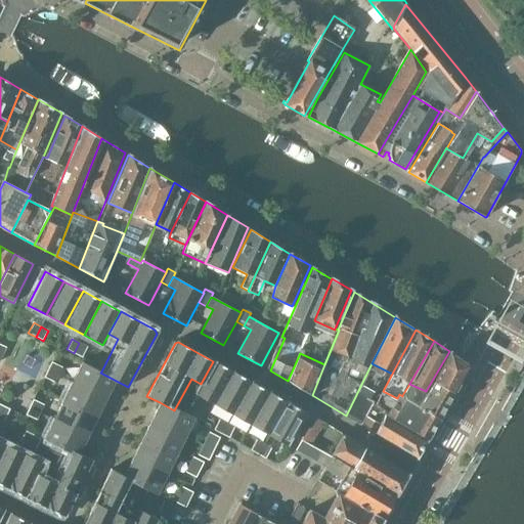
[(86,347),(79,343),(74,353),(81,357),(86,347)]
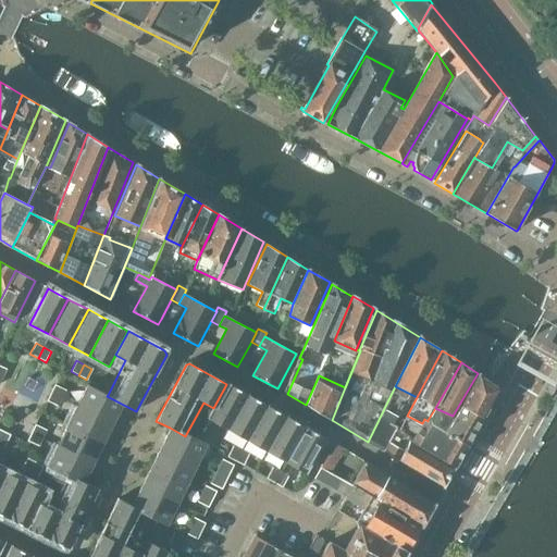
[(460,403),(483,416),(499,387),(478,373),(460,403)]
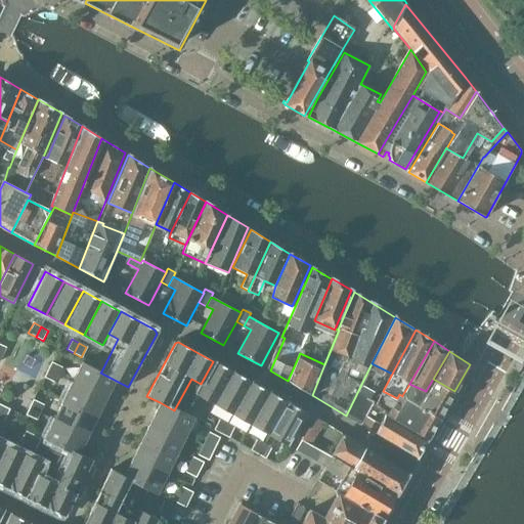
[(324,364),(300,353),(288,381),(312,395),(324,364)]
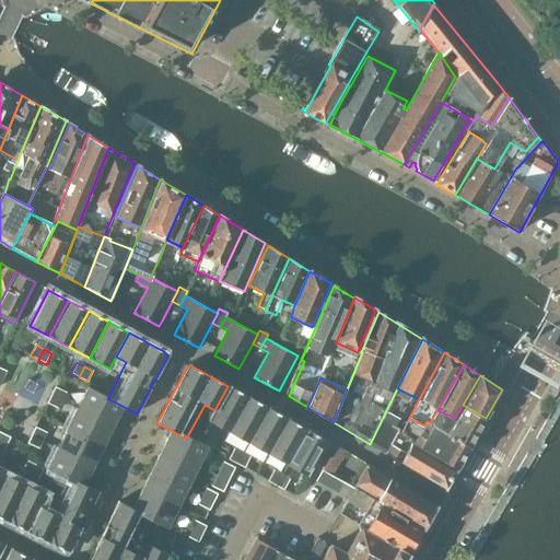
[(78,407),(114,426),(123,407),(107,398),(108,397),(88,386),(78,407)]
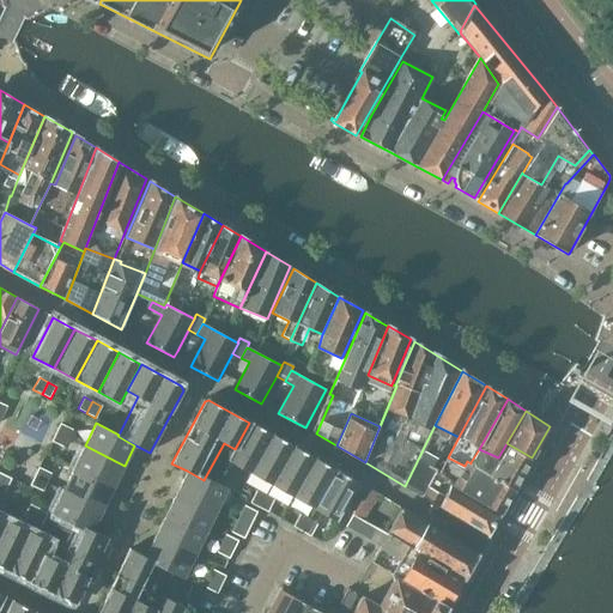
[(249,423),(235,449),(228,461),(250,473),(272,435),(249,423)]
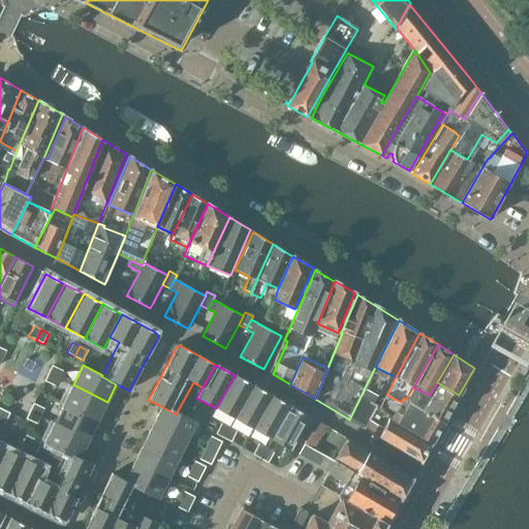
[(62,371),(52,366),(48,373),(58,378),(62,371)]
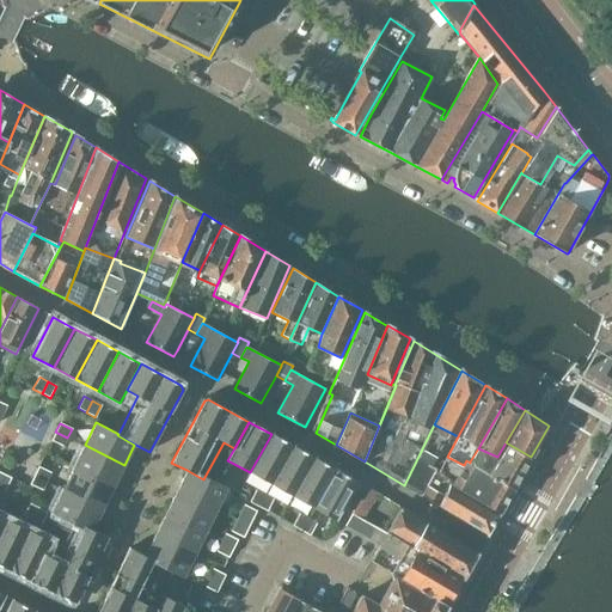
[(67,438),(55,432),(51,441),(63,446),(67,438)]
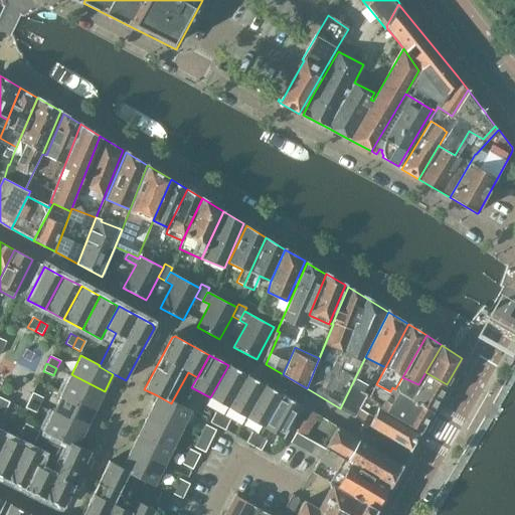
[(246,375),(228,365),(210,397),(228,408),(246,375)]
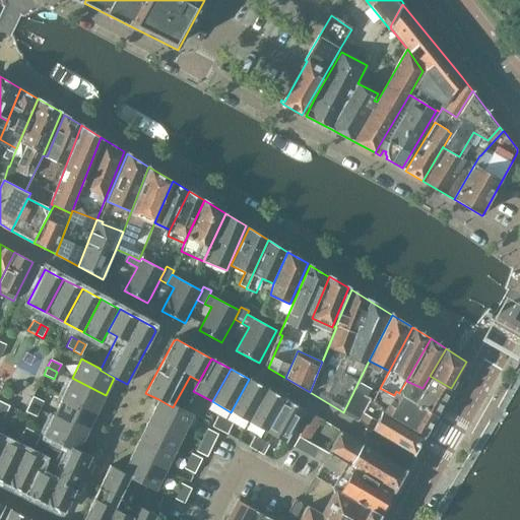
[(406,381),(399,392),(420,406),(430,411),(433,413),(436,414),(450,389),(445,386),(430,376),(423,388),(406,381)]
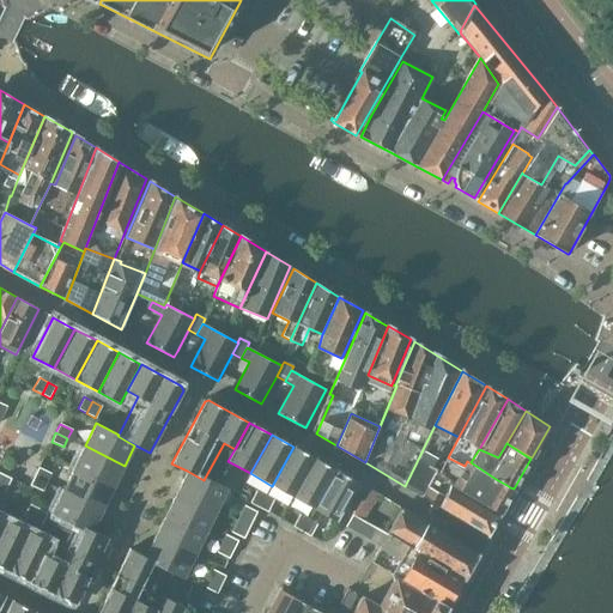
[(125,466),(85,445),(73,468),(114,487),(125,466)]
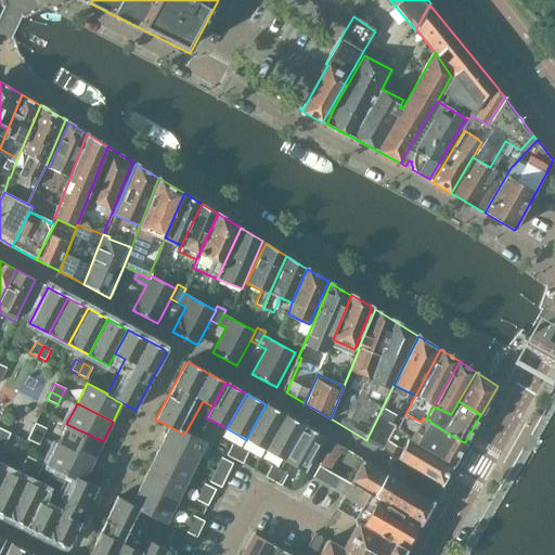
[(246,440),(266,451),(285,415),(266,404),(246,440)]
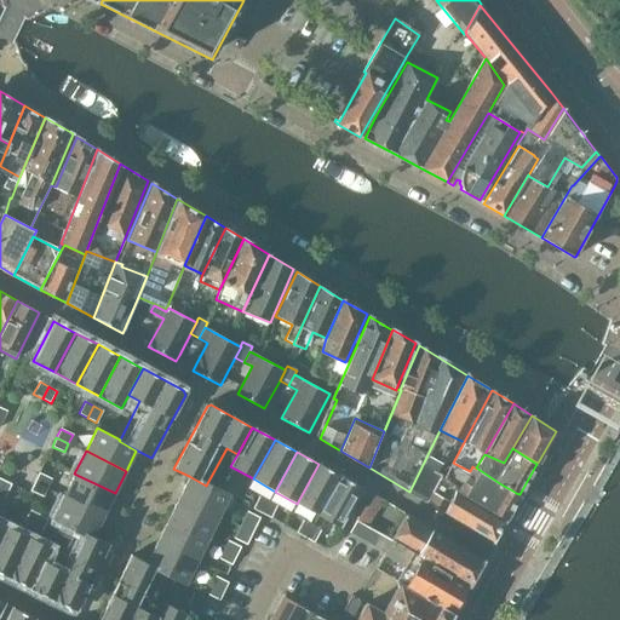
[(505,520),(520,494),(516,493),(512,491),(501,484),(476,469),(472,466),(470,471),(453,463),(446,477),(460,486),(457,491),(505,520)]
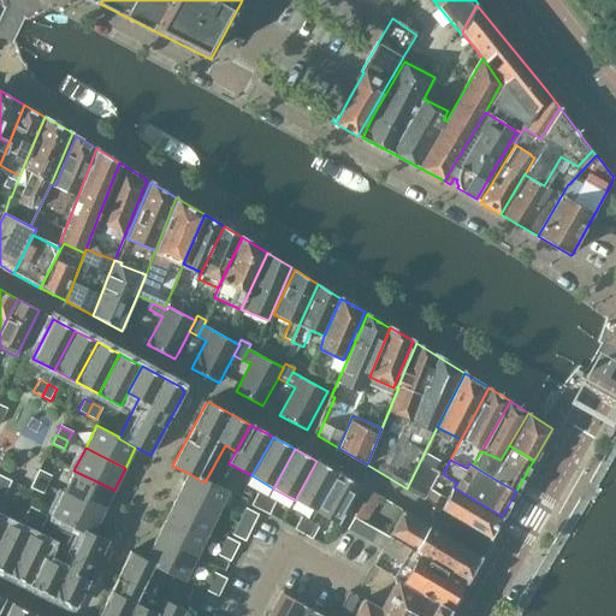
[(295,501),(317,513),(338,473),(317,461),(295,501)]
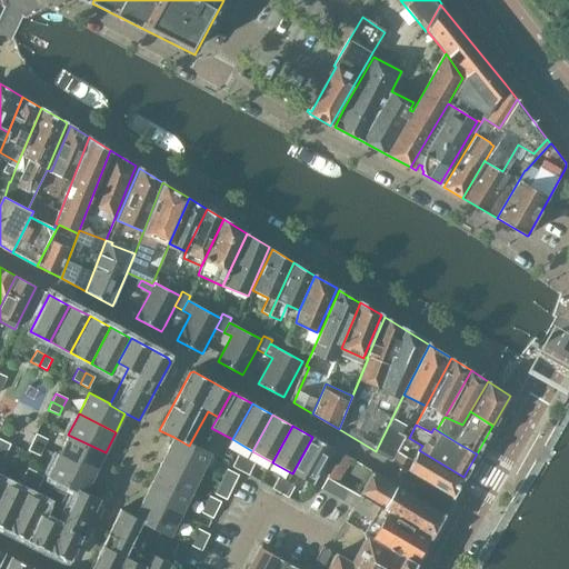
[(376,451),(392,461),(406,437),(388,426),(376,451)]
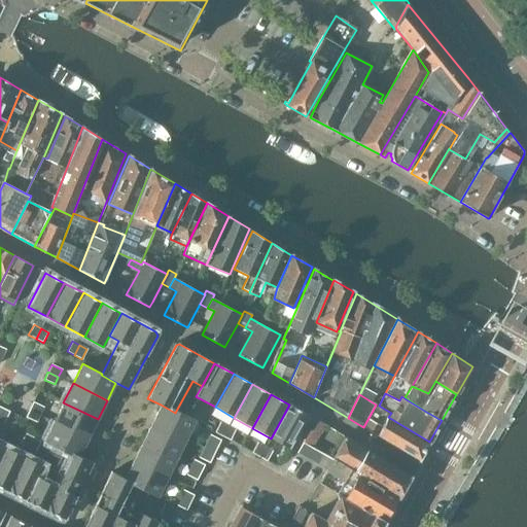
[(43,407),(33,402),(29,410),(39,415),(43,407)]
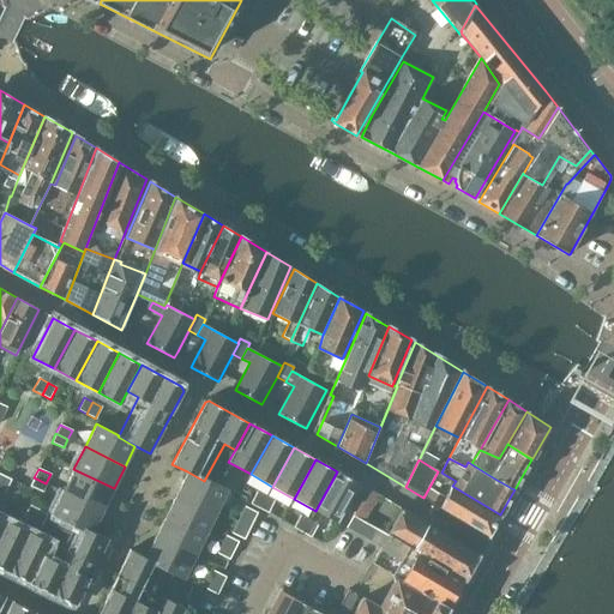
[(73,469),(62,492),(103,511),(114,488),(73,469)]
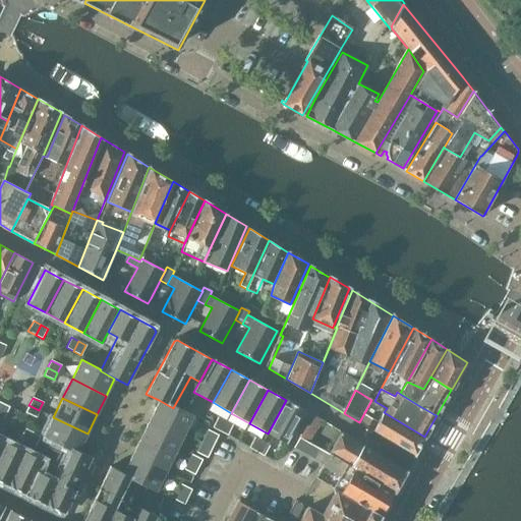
[(150,418),(184,435),(193,416),(174,406),(173,408),(159,400),(150,418)]
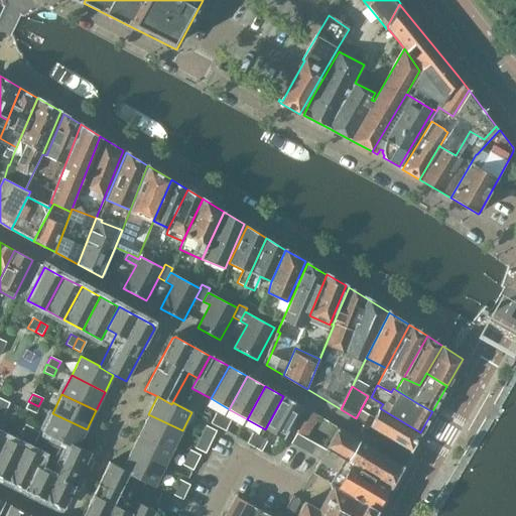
[(283,396),(265,429),(284,439),(302,406),(283,396)]
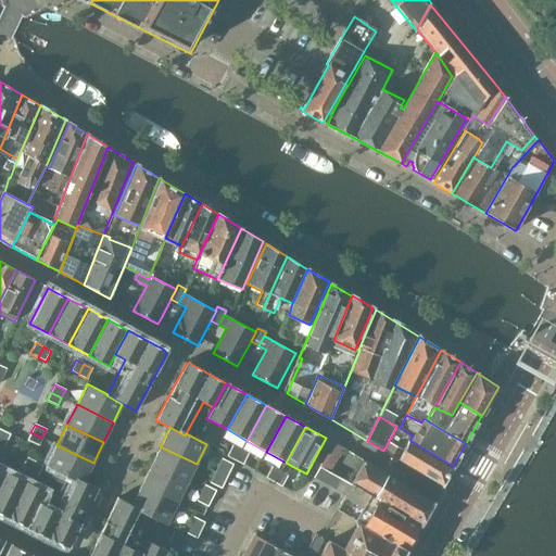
[(400,428),(396,427),(383,451),(399,459),(409,440),(413,436),(400,428)]
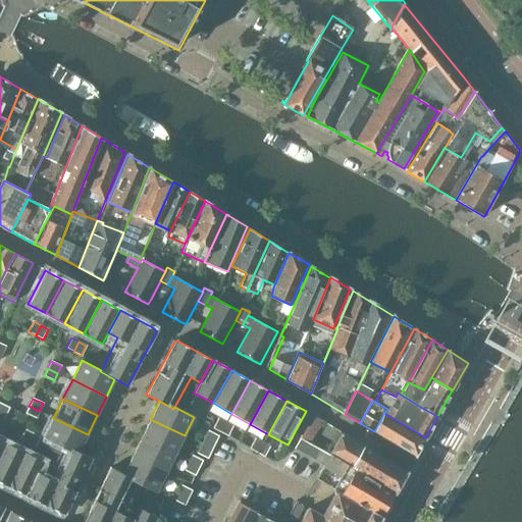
[(9,408),(2,404),(0,407),(0,415),(4,418),(9,408)]
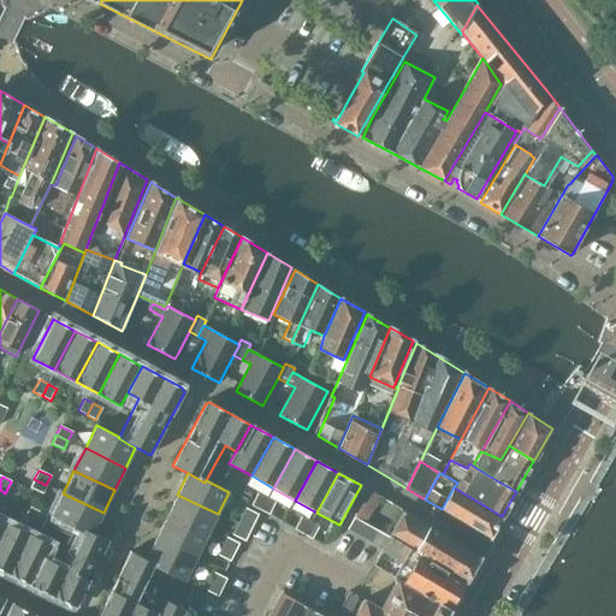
[(46,485),(34,479),(30,487),(42,493),(46,485)]
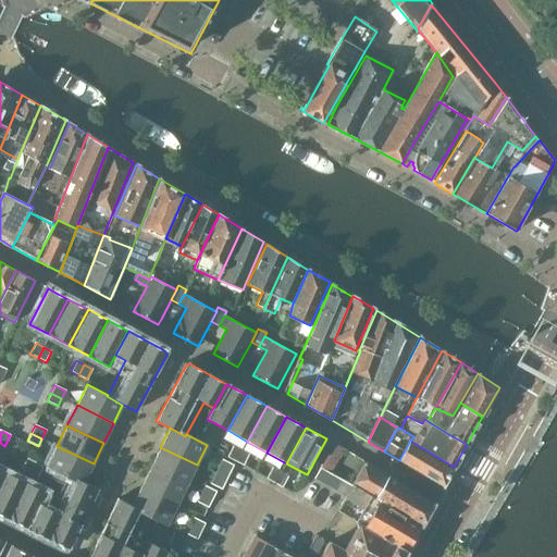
[(410,441),(399,460),(442,486),(454,467),(410,441)]
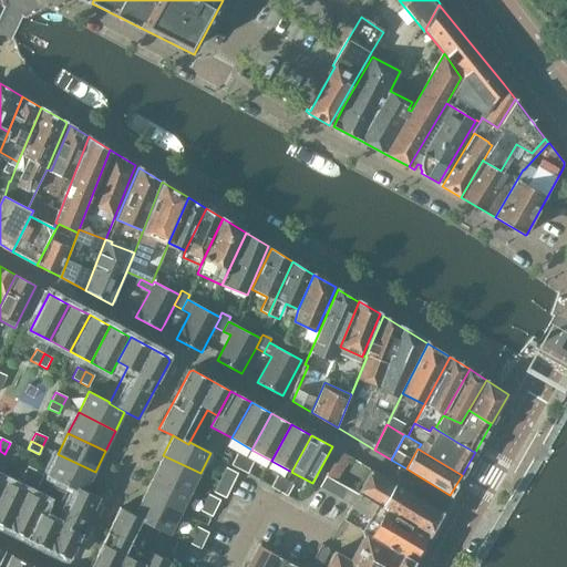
[(340,453),(327,476),(326,477),(337,483),(351,459),(340,453)]
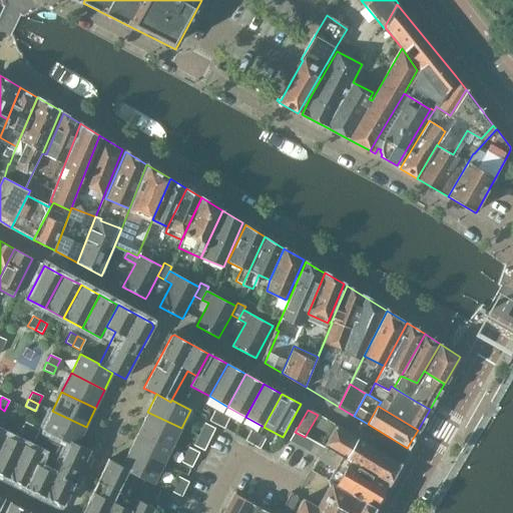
[(86,427),(52,411),(43,430),(62,439),(76,447),(77,444),(86,427)]
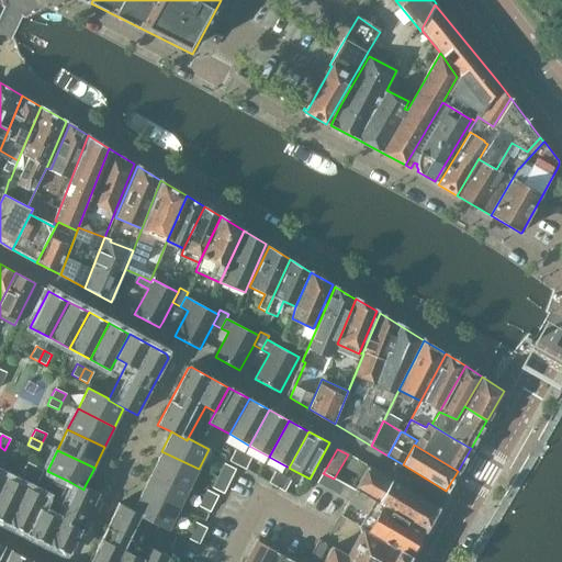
[(199,469),(161,451),(152,472),(189,490),(199,469)]
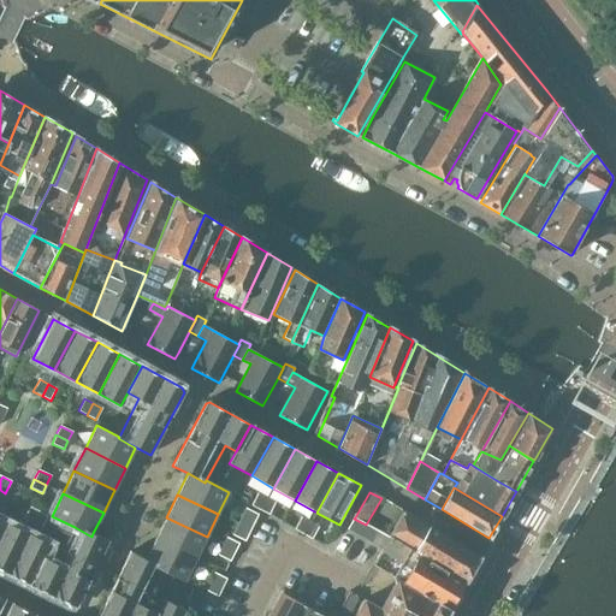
[(252,507),(260,510),(266,499),(258,495),(252,507)]
